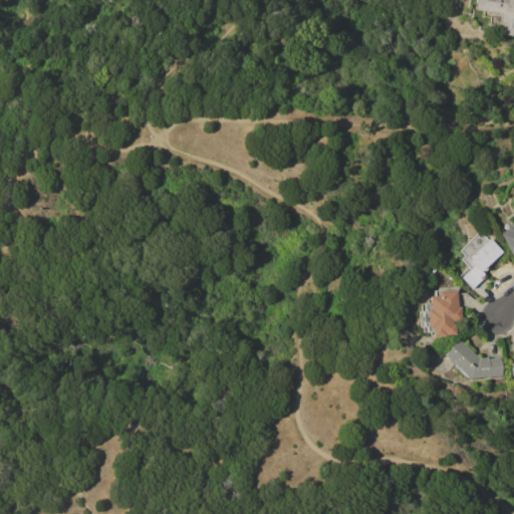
[(476,0),(513,0),(513,35),(501,35),(502,25),(489,24),(490,17),(481,16),(482,9),(475,8),(476,0)]
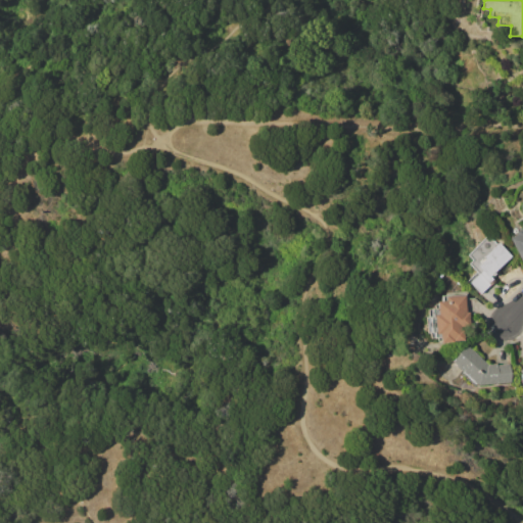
[(522,256),(521,258),(509,234),(522,227),(522,256)]
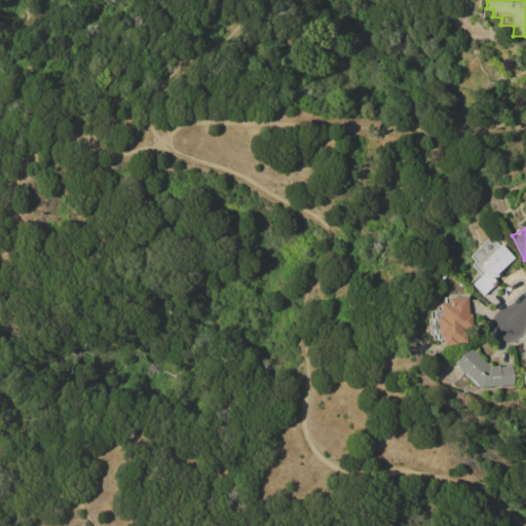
[(490,236),(499,246),(501,243),(514,257),(492,278),(495,282),(483,295),(472,285),(481,275),(472,265),(475,262),(470,256),(490,236)]
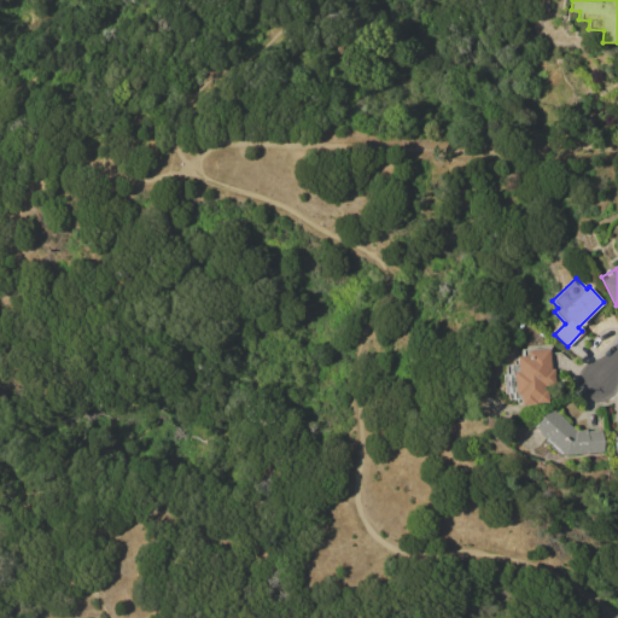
[(549,345),(551,368),(554,368),(554,380),(552,380),(554,401),(519,404),(519,400),(508,400),(507,394),(506,394),(505,374),(506,374),(506,365),(516,363),(516,355),(520,355),(520,348),(549,345)]
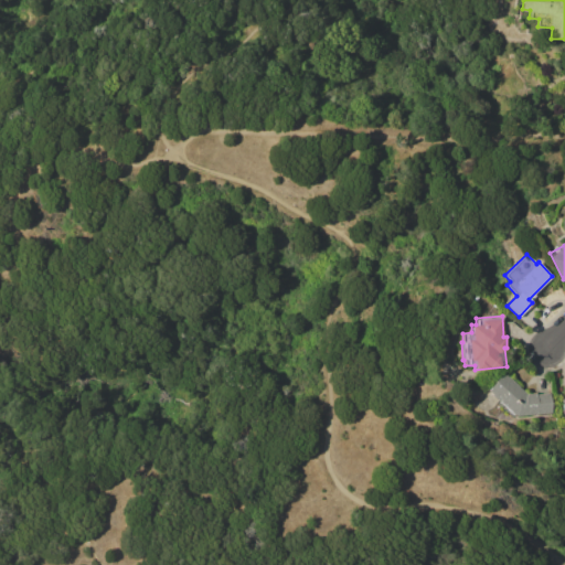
[(503,373),(526,393),(550,392),(552,412),(516,416),(512,416),(509,413),(496,402),(498,400),(488,390),(503,373)]
